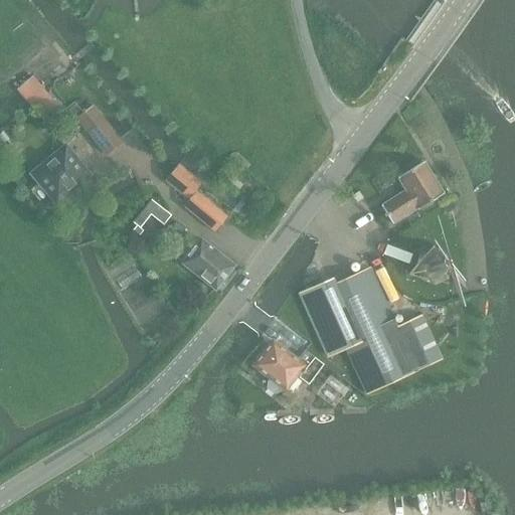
[(32,76),(16,91),(43,121),(61,105),(49,91),(46,93),(32,76)]
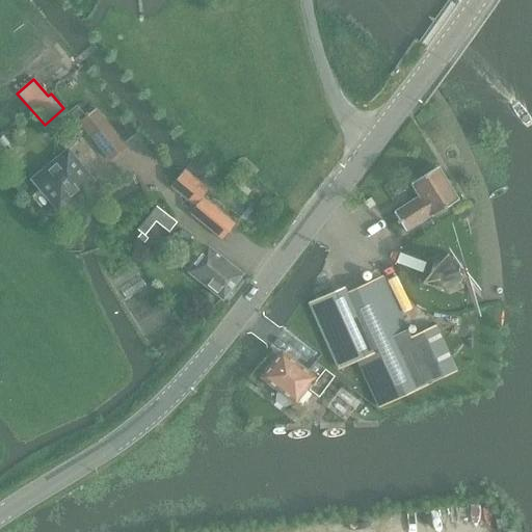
[(80,124),(109,160),(127,147),(97,110),(80,124)]
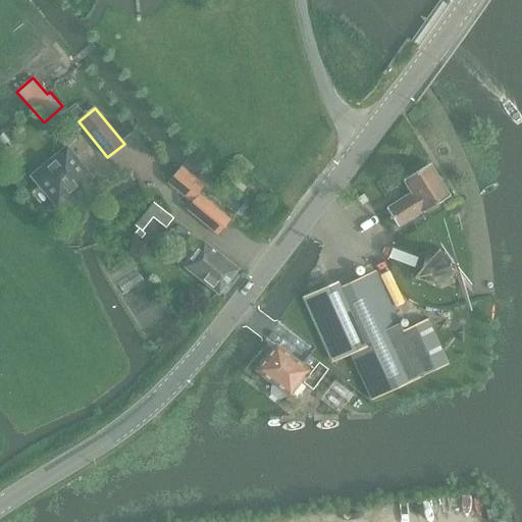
[(57,206),(92,177),(67,148),(33,176),(57,206)]
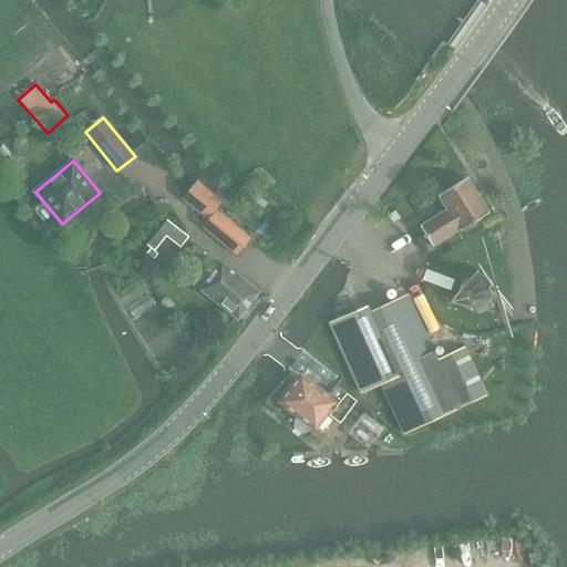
[(459,230),(459,232),(488,213),(467,178),(460,183),(437,196),(446,209),(420,226),(433,247),(459,230)]
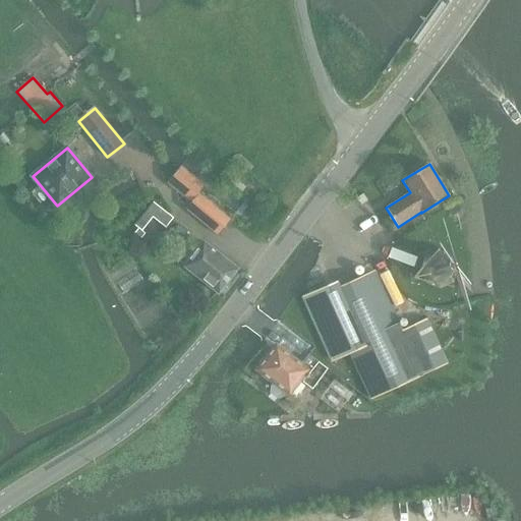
[(229,219),(196,192),(199,187),(180,172),(171,184),(177,189),(174,192),(186,201),(183,206),(218,233),(229,219)]
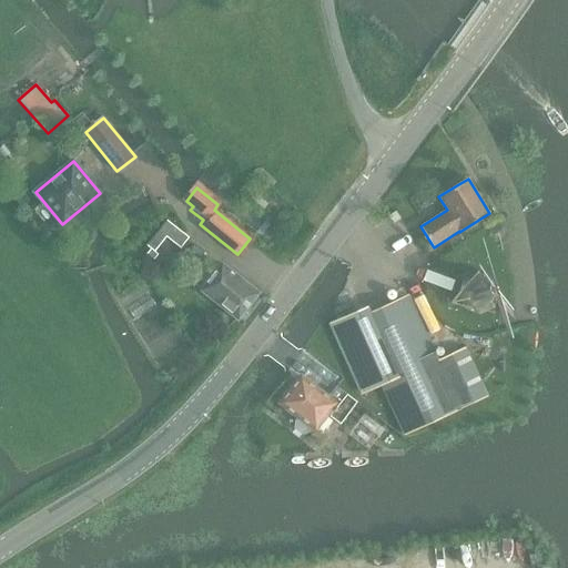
[(263,210),(267,205),(255,194),(252,200),(263,210)]
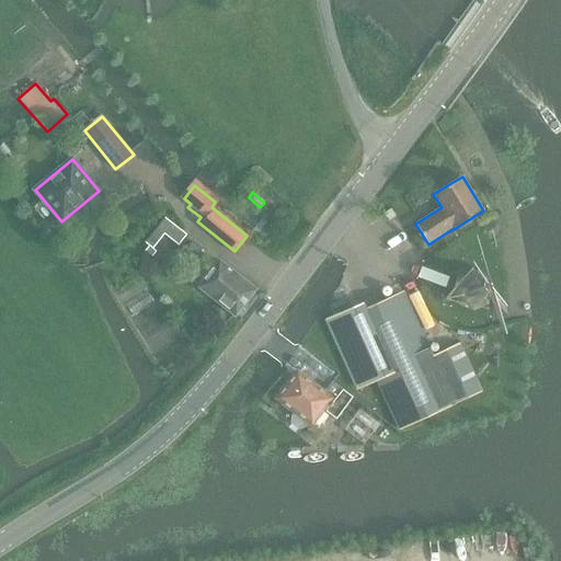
[(186,236),(164,218),(145,242),(151,249),(163,233),(178,245),(186,236)]
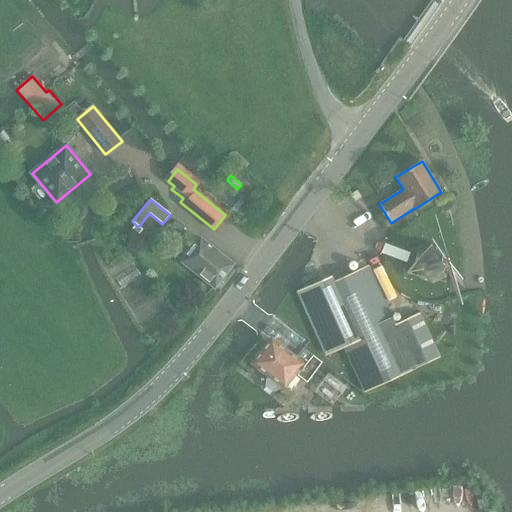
[(214,287),(233,263),(200,236),(181,260),(214,287)]
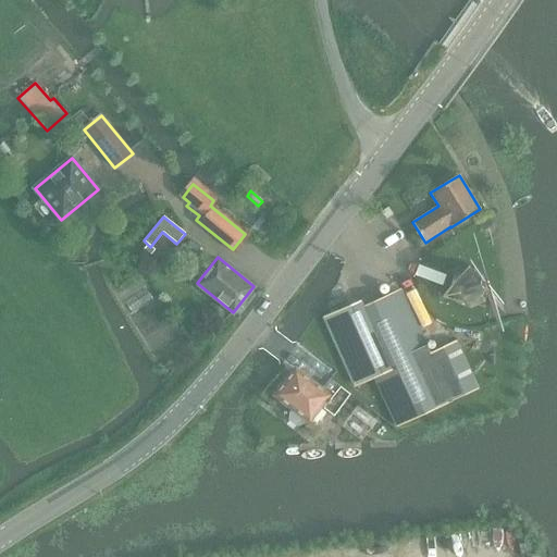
[(454,275),(452,283),(449,289),(452,295),(455,302),(469,308),(483,301),(489,287),(482,273),(468,269),(454,275)]
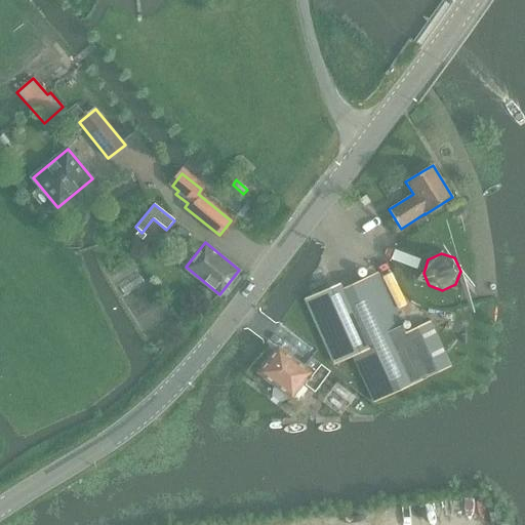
[(330,287),(305,298),(333,361),(335,362),(353,355),(374,400),(426,376),(405,332),(377,272),(341,288),(330,287)]
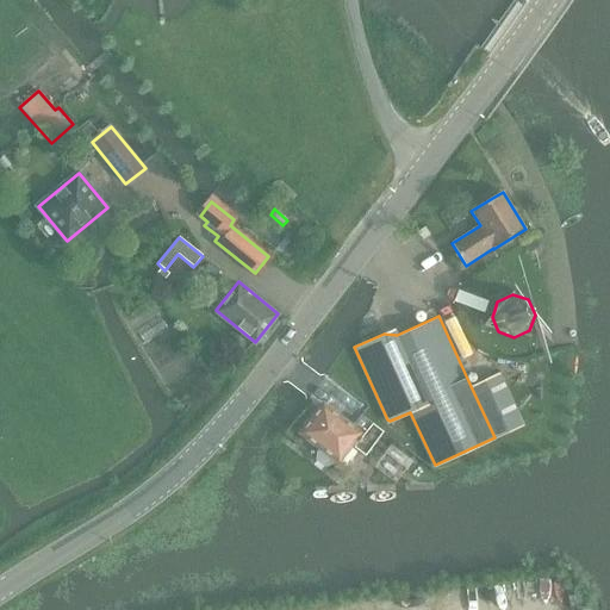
[(499,373),(471,386),(495,437),(524,424),(499,373)]
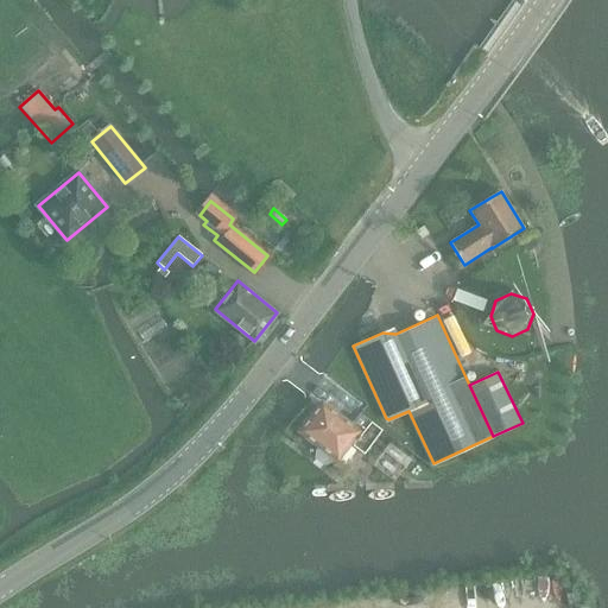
[(304,429),(302,432),(320,447),(316,451),(315,457),(324,464),(330,462),(334,457),(337,460),(349,443),(363,454),(384,429),(361,412),(352,424),(323,404),(311,419),(308,420),(303,426),(304,429)]
